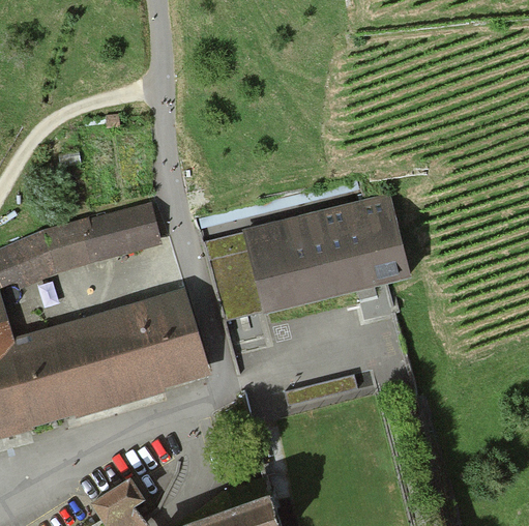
[(389,194),(242,232),(262,308),(264,316),(411,278),(389,194)]
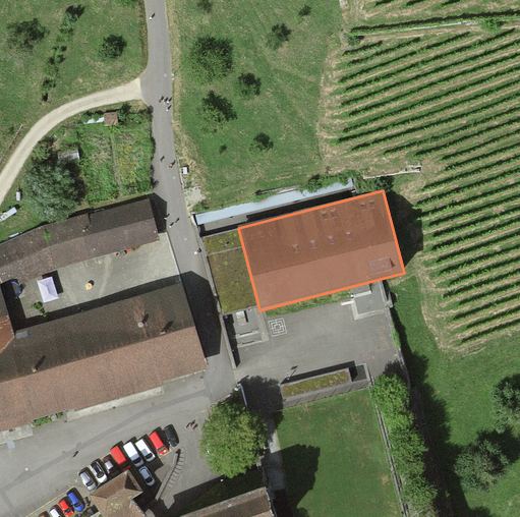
[(148,198),(45,226),(0,243),(0,279),(4,289),(59,265),(158,240),(148,198)]
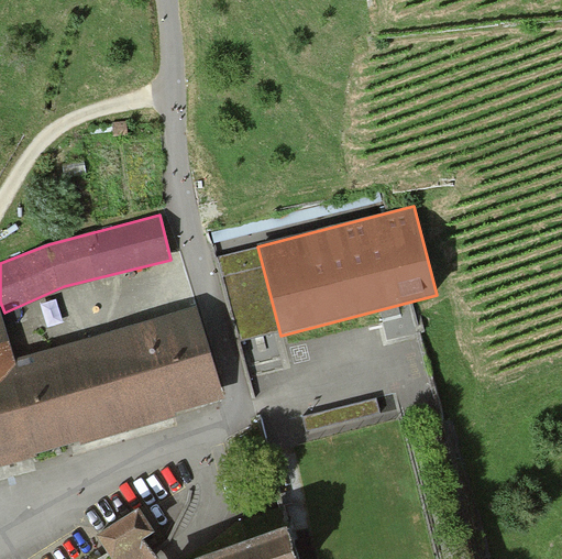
[(239,337),(278,327),(257,247),(219,256),(239,337)]
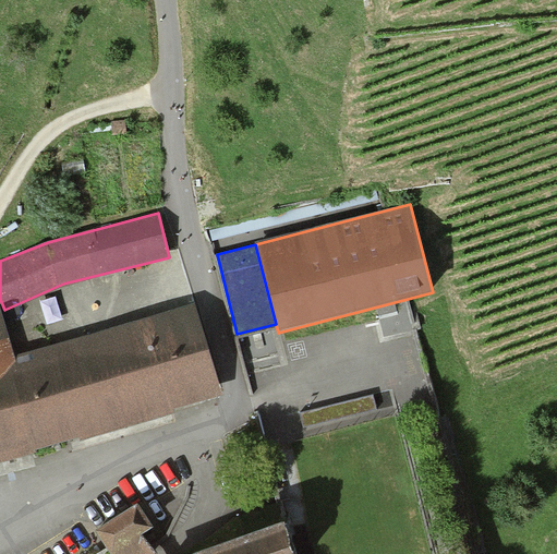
[(221,393),(196,308),(181,312),(16,361),(0,310),(0,456),(80,434),(82,441),(178,412),(176,407),(221,393)]
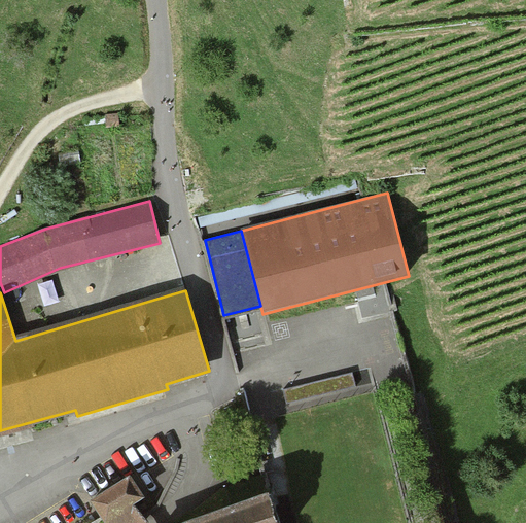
[(349,373),(282,388),(285,399),(351,383),(349,373)]
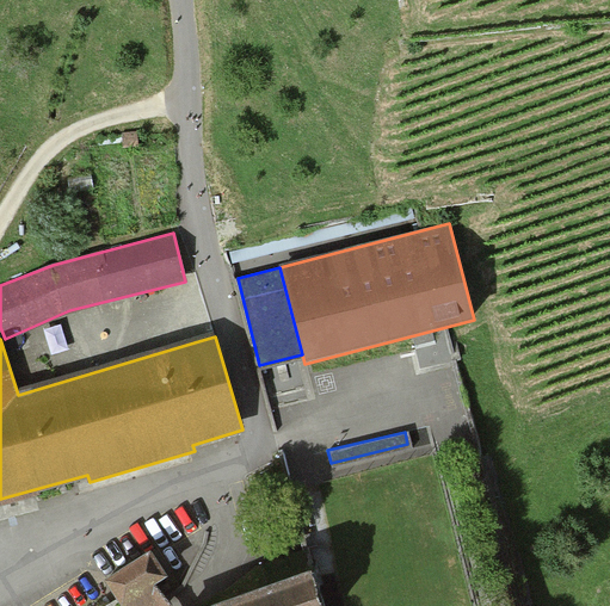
[(152,551),(106,579),(123,605),(160,605),(168,601),(155,582),(166,575),(152,551)]
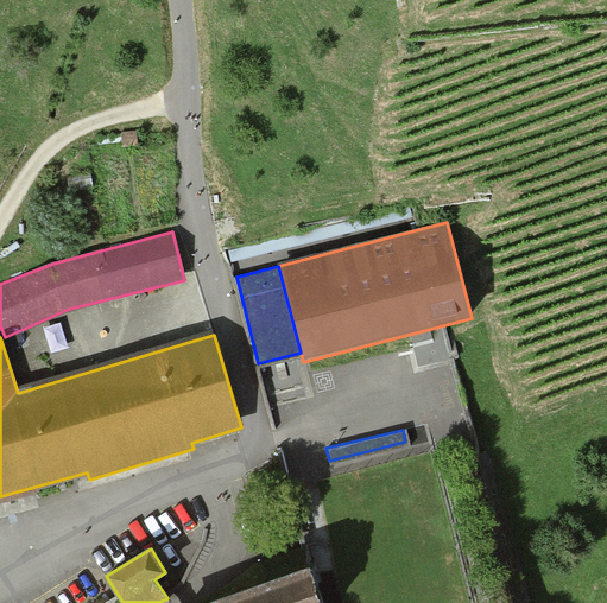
[(324,602),(313,566),(206,602),(324,602)]
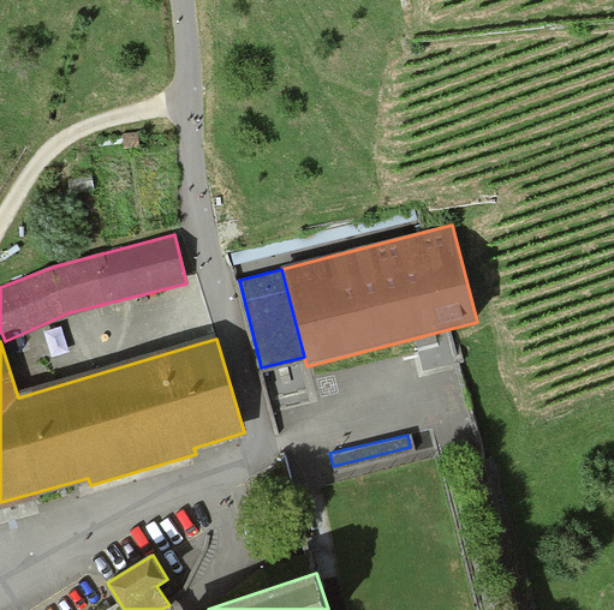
All buildings are outlined.
